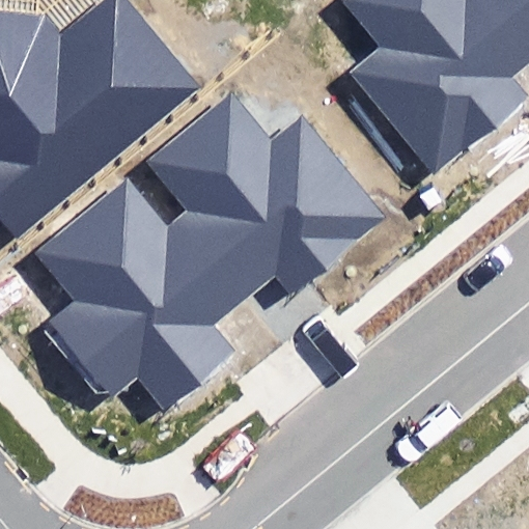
[(0,218),(16,238),(200,87),(129,0),(102,0),(59,35),(46,19),(0,15),(0,218)]
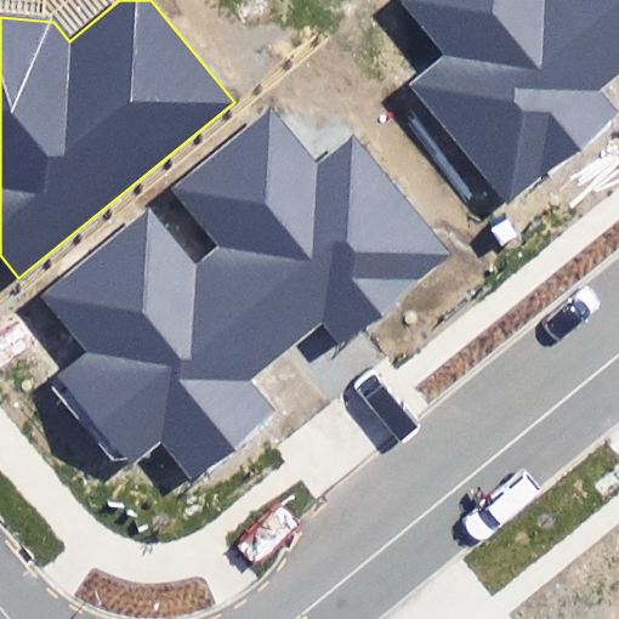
[(589,94),(618,69),(618,47),(581,0),(405,0),(448,56),(412,84),(501,199),(607,117),(589,94)]
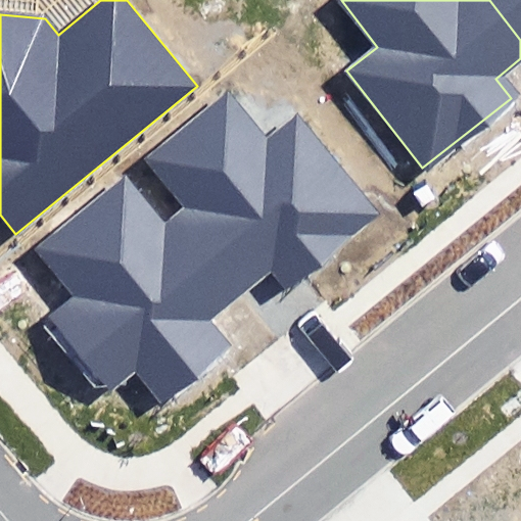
[(520,0),(489,0),(520,40),(520,0)]
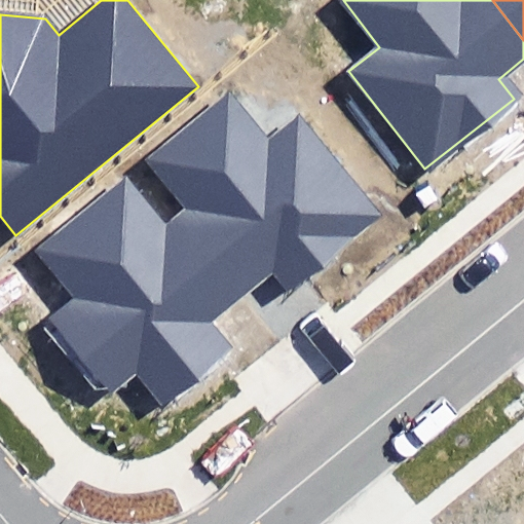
[(191,213),(179,223),(240,300),(270,275),(289,299),(385,220),(297,113),(266,138),(226,88),(144,155),(191,213)]
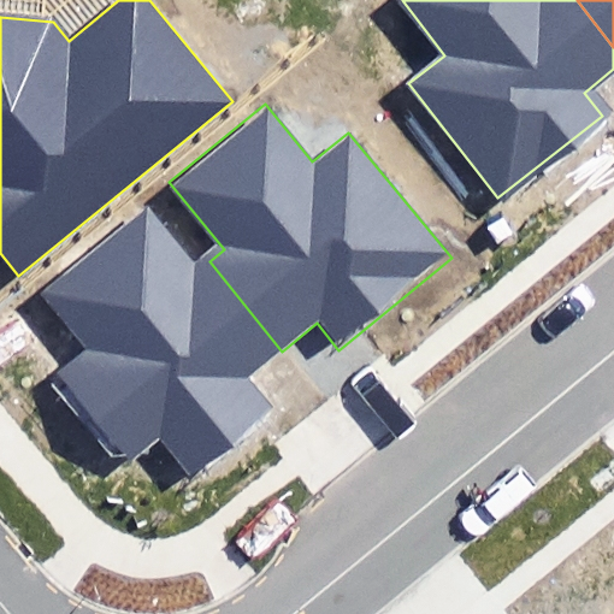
[(282,352),(210,261),(196,272),(148,213),(48,295),(94,350),(53,383),(123,467),(154,441),(188,482),(273,411),(247,379),(282,352)]
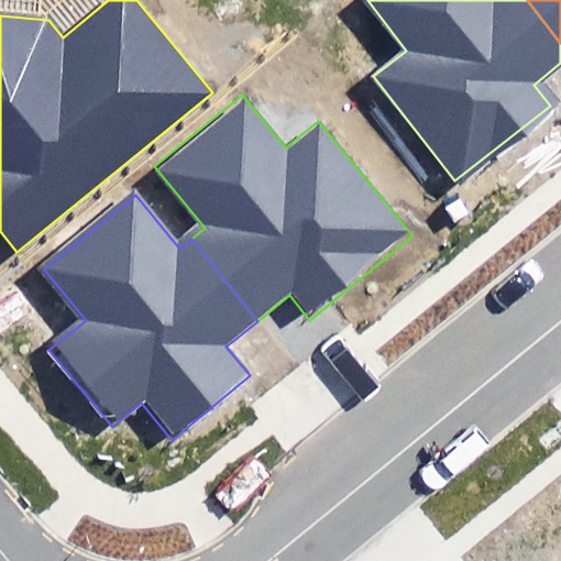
All buildings are outlined.
